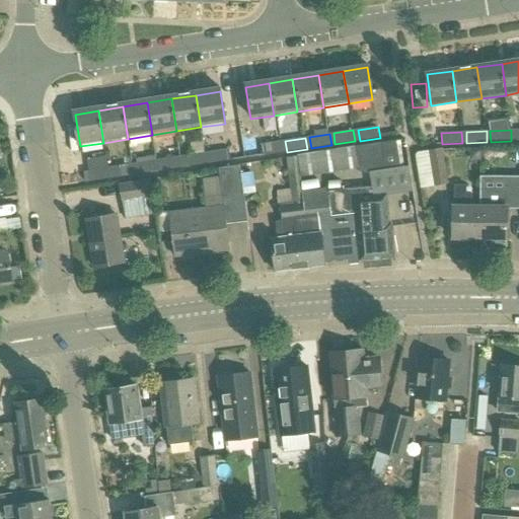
[(344,191),(349,261),(360,260),(360,262),(394,258),(391,225),(389,225),(387,197),(390,196),(413,192),(409,166),(401,167),(397,140),(357,146),(357,147),(341,150),(342,171),(360,168),(361,173),(372,171),(373,188),(344,191)]
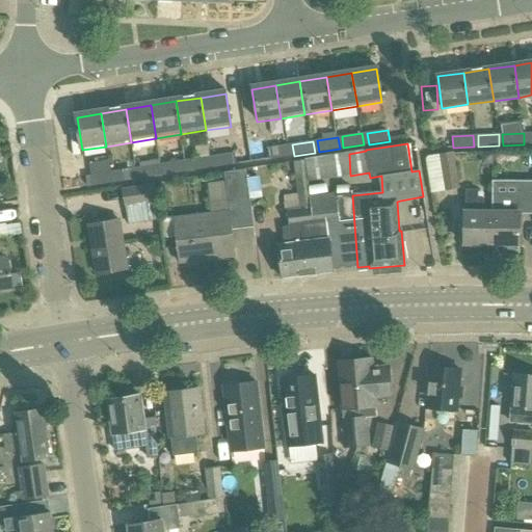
[(268,148),(269,159),(289,156),(287,144),(268,148)]
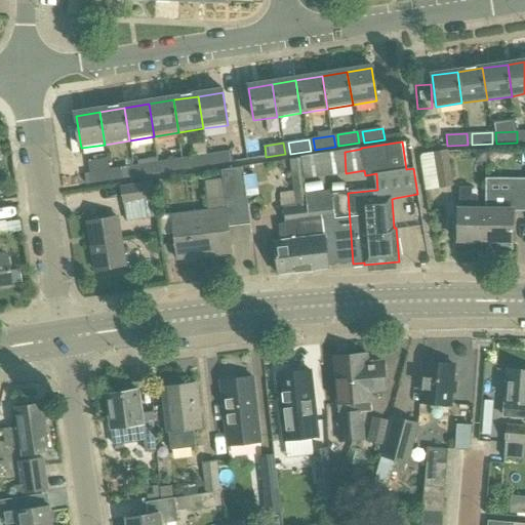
[(434,152),(440,189),(453,186),(448,150),(434,152)]
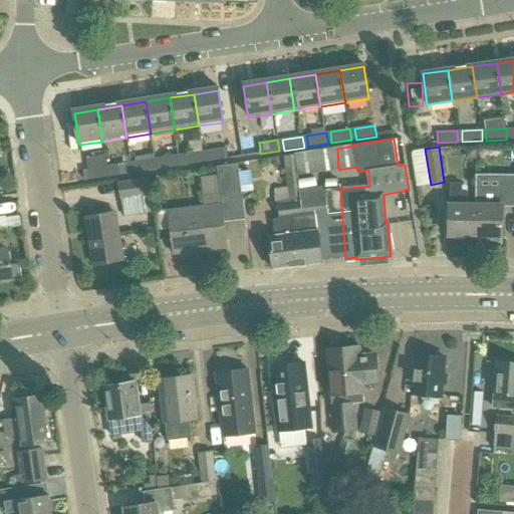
[(229,159),(228,148),(207,151),(209,162),(229,159)]
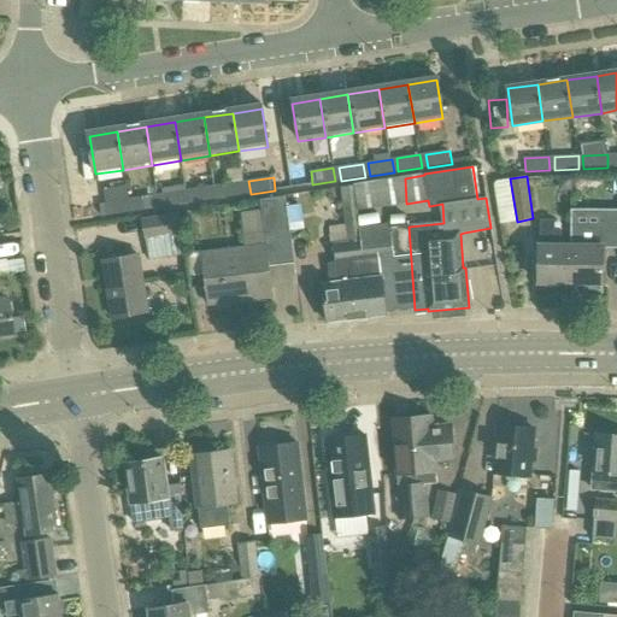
[(357,211),(406,204),(405,178),(354,186),(354,188),(341,191),(346,230),(345,231),(358,319),(386,317),(386,312),(415,310),(409,227),(389,228),(389,225),(359,229),(357,211)]
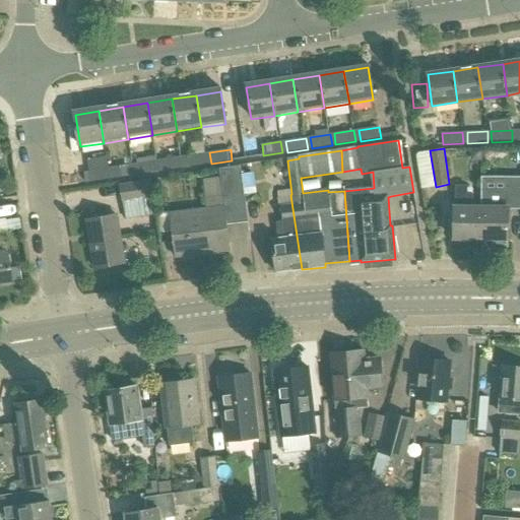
[(187,168),(206,165),(205,153),(186,156),(187,168)]
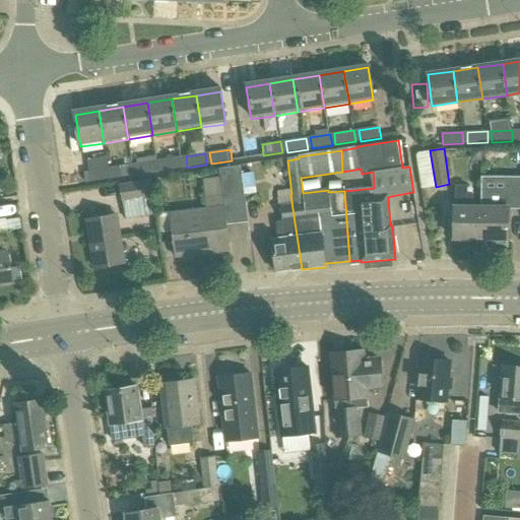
[(87,159),(90,182),(111,179),(108,156),(87,159)]
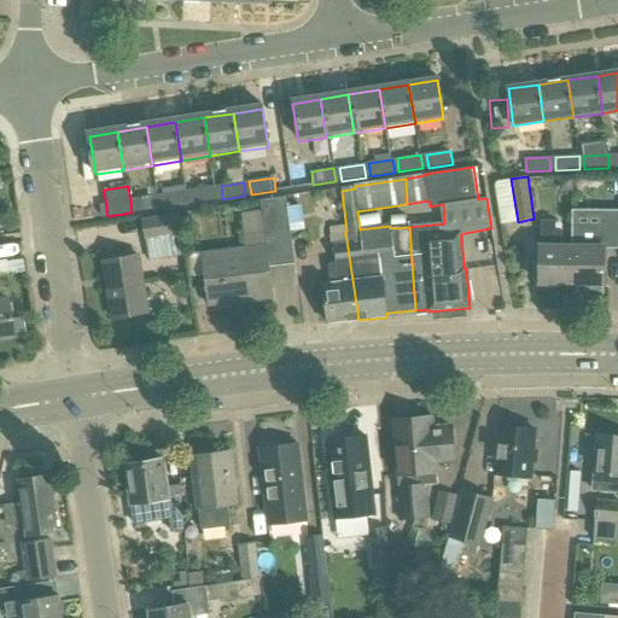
[(192,191),(194,203),(216,199),(215,187),(192,191)]
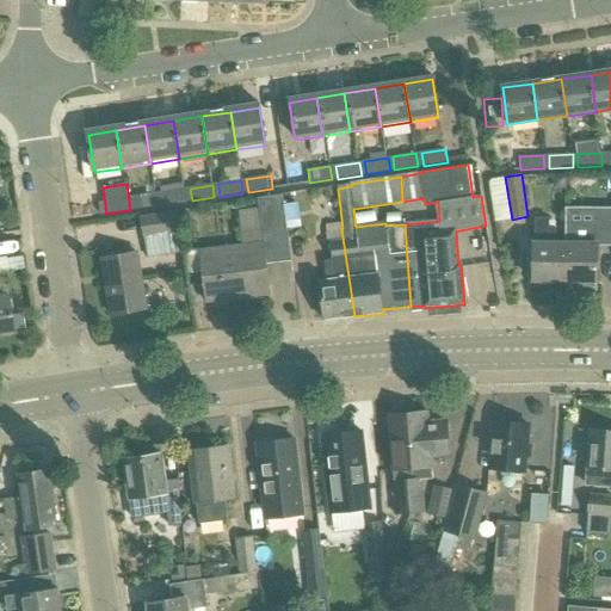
[(161,192),(162,205),(186,202),(185,189),(161,192)]
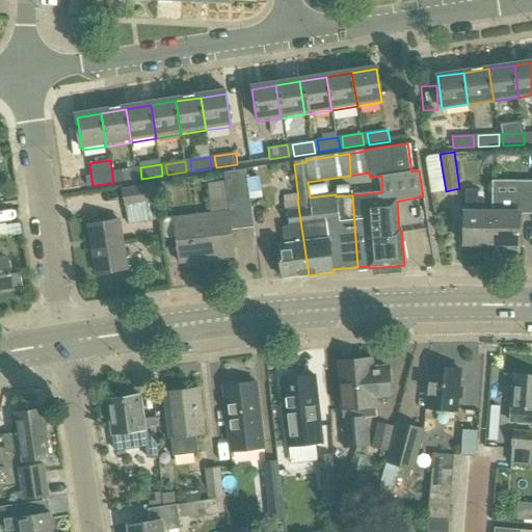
[(115,171),(117,182),(138,180),(136,168),(115,171)]
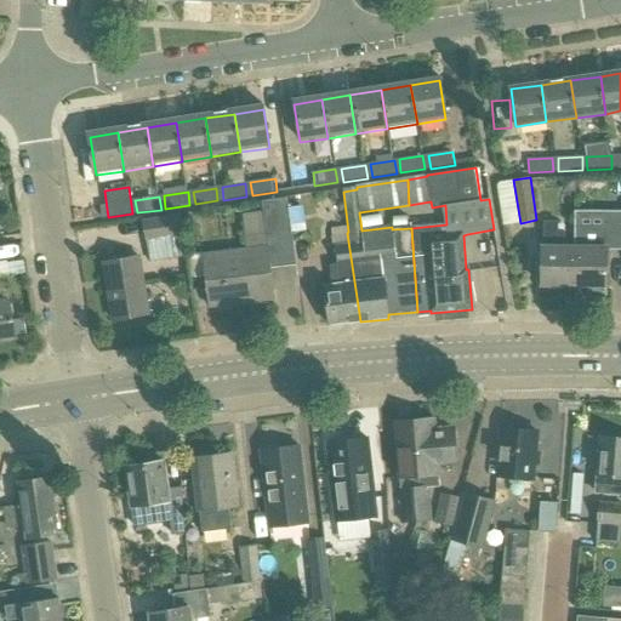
[(246,251),(203,256),(205,280),(209,309),(275,302),(274,292),(271,267),(295,265),(289,223),(286,210),(285,197),(262,200),(263,211),(268,249),(246,251)]
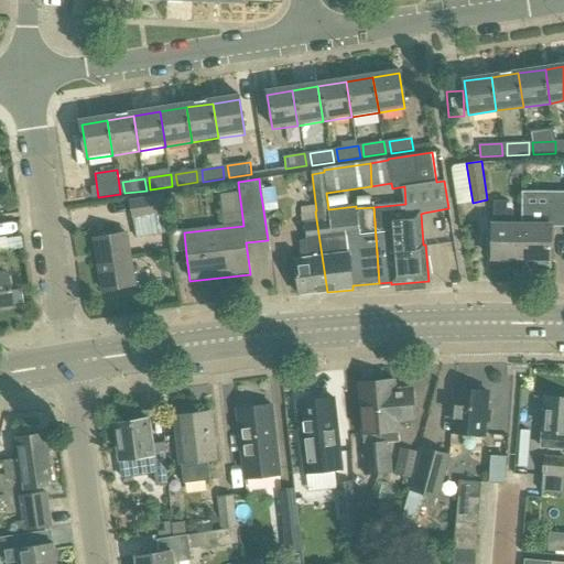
[(132,219),(165,214),(166,214),(163,194),(129,199),(132,219)]
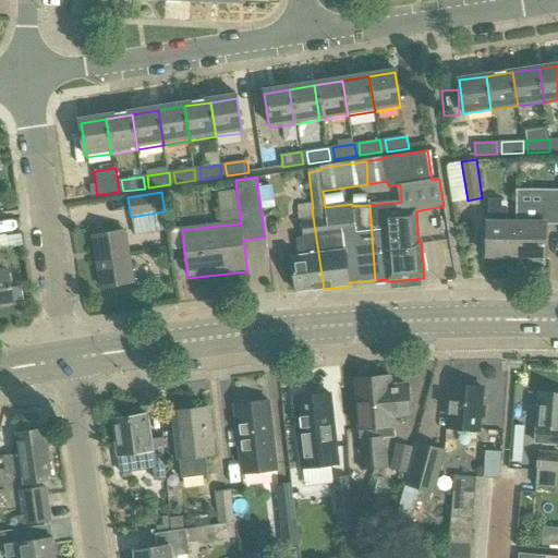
[(517,206),(516,222),(516,257),(544,258),(545,222),(557,222),(557,194),(543,194),(543,206),(517,206)]
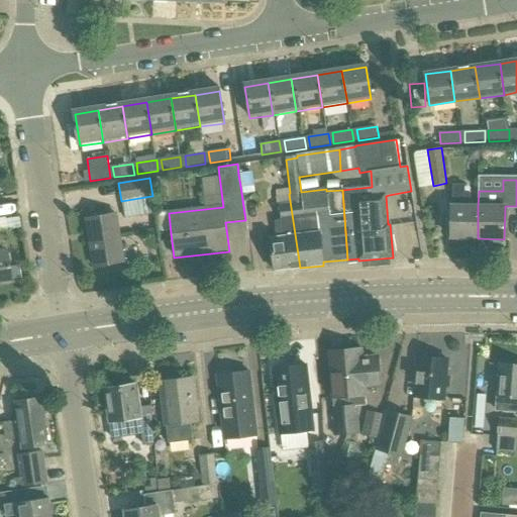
[(478,238),(478,206),(470,206),(470,194),(464,194),(464,185),(451,185),(450,238),(478,238)]
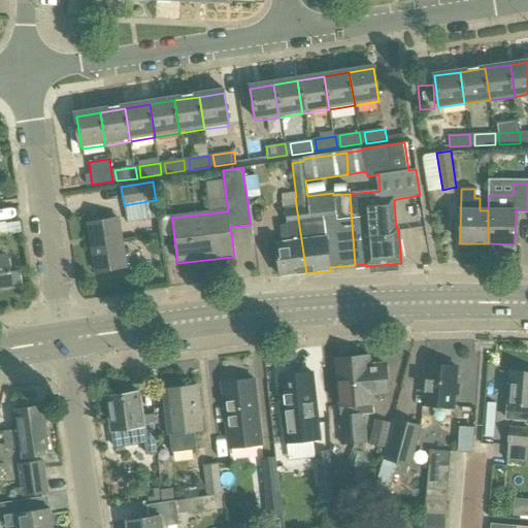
[(306,273),(295,198),(285,199),(287,210),(285,210),(287,226),(281,227),(283,243),(276,244),(281,276),(306,273)]
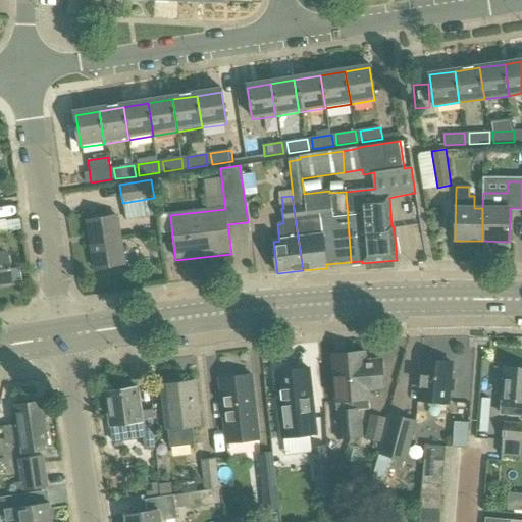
[(153,198),(122,203),(125,221),(156,216),(154,198),(153,198)]
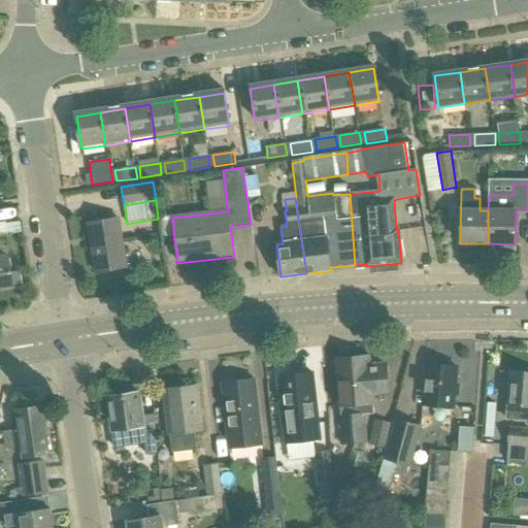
[(88,225),(96,273),(125,269),(118,220),(88,225)]
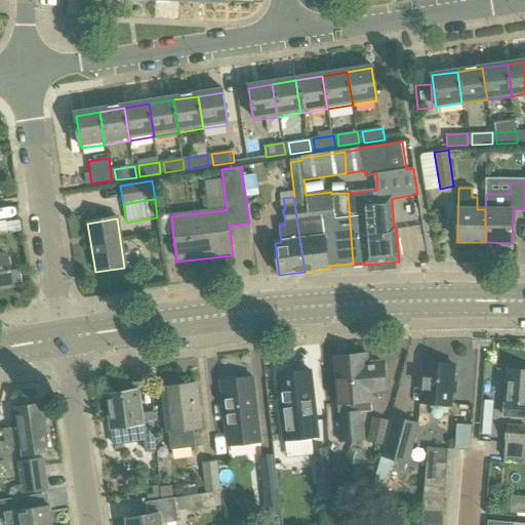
[(351,412),(353,441),(364,440),(362,412),(371,412),(370,391),(386,390),(382,364),(368,365),(367,354),(351,355),(354,403),(351,412)]
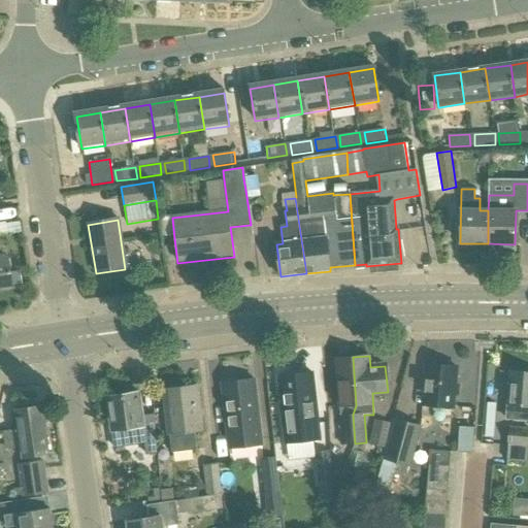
[(356,405),(353,357),(335,359),(339,406),(340,416),(339,417),(341,444),(355,443),(353,415),(356,405)]
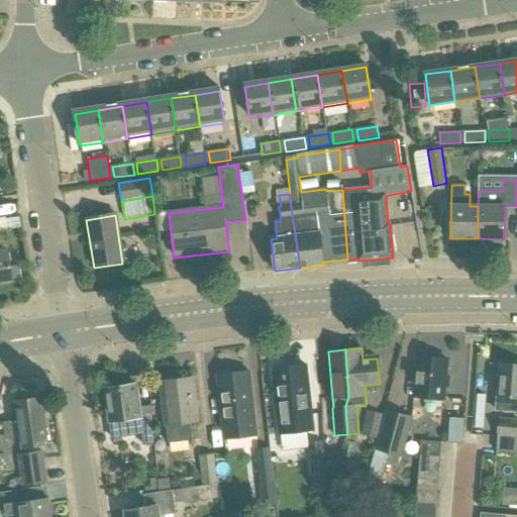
[(414,396),(443,399),(447,360),(417,357),(414,396)]
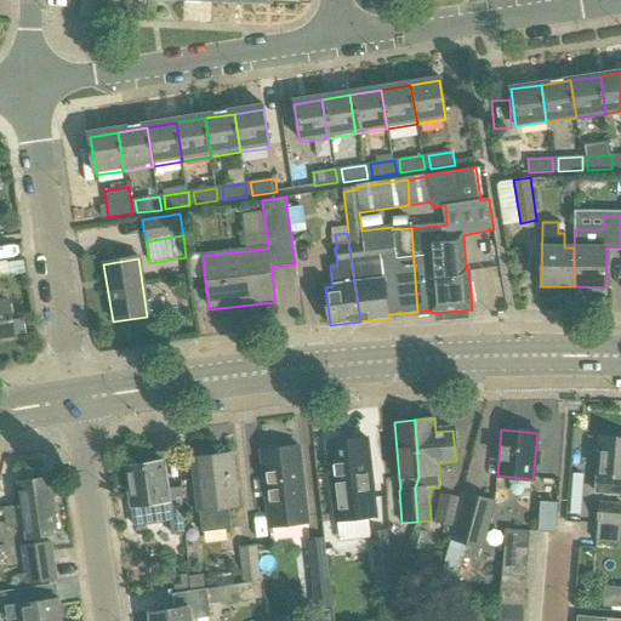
[(620,438),(599,438),(594,495),(620,496),(620,438)]
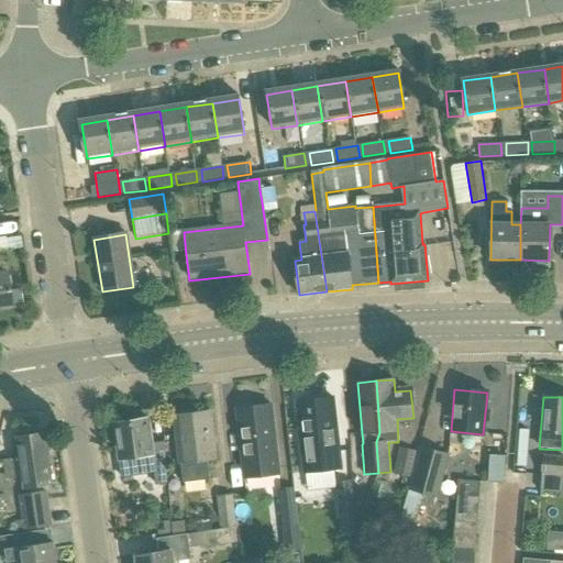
[(338,445),(332,398),(298,401),(306,475),(340,472),(338,445)]
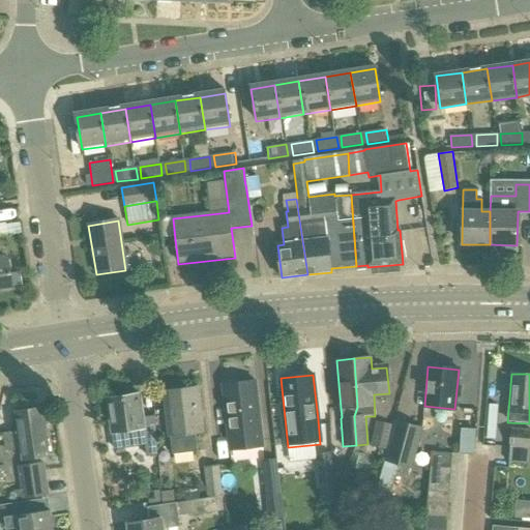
[(223,384),(230,450),(262,447),(256,381),(223,384)]
